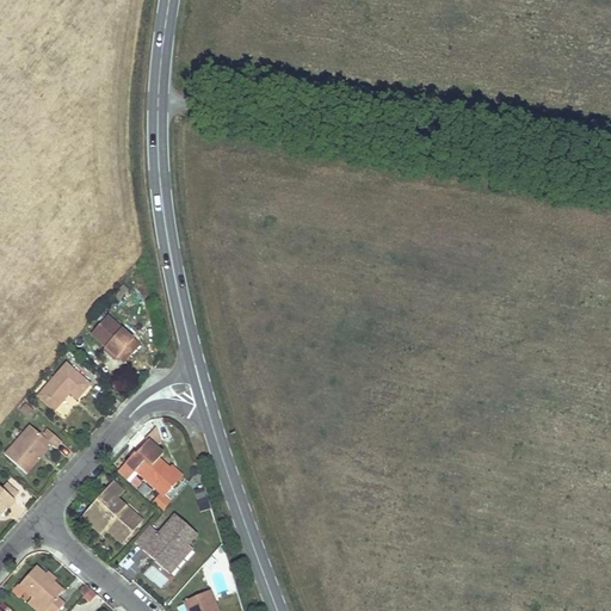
[(117,357),(118,357),(124,363),(140,345),(107,316),(91,334),(105,346),(117,357)]
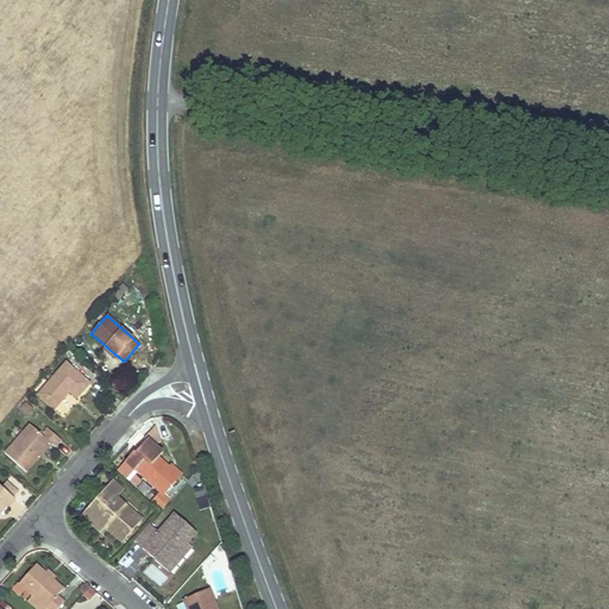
[(102,347),(114,359),(117,356),(105,345),(102,347)]
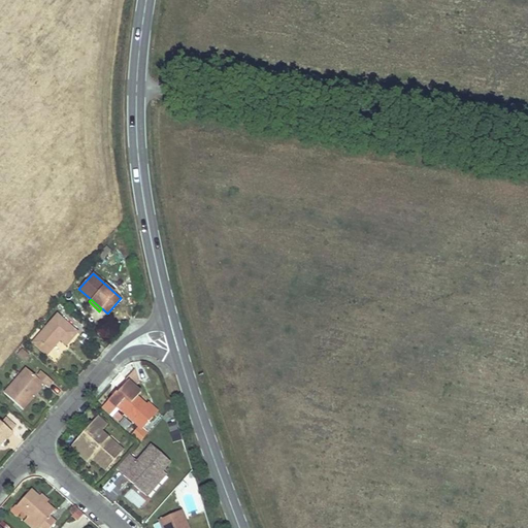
[(57,344),(55,342),(59,337),(61,339),(68,345),(78,334),(58,316),(34,342),(47,355),(57,344)]
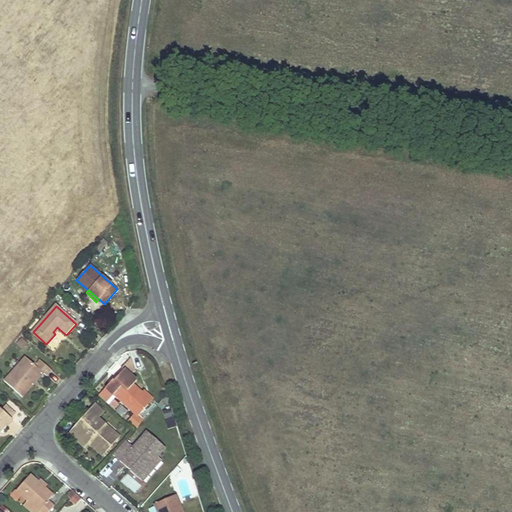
[(51,370),(45,365),(39,360),(34,366),(25,357),(4,382),(22,398),(44,374),(46,376),(51,370)]
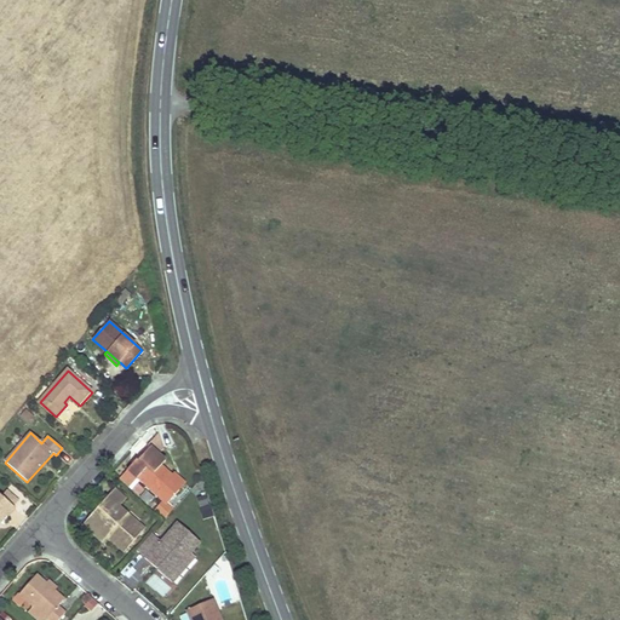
[(132,464),(119,480),(131,491),(139,480),(162,500),(155,510),(165,520),(173,509),(167,503),(179,489),(168,480),(171,475),(161,465),(154,459),(158,455),(149,448),(137,461),(133,465),(132,464)]
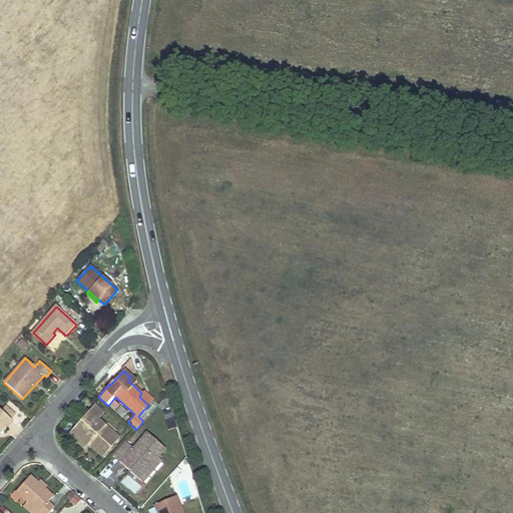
[(127,380),(133,385),(136,382),(130,377),(127,380)]
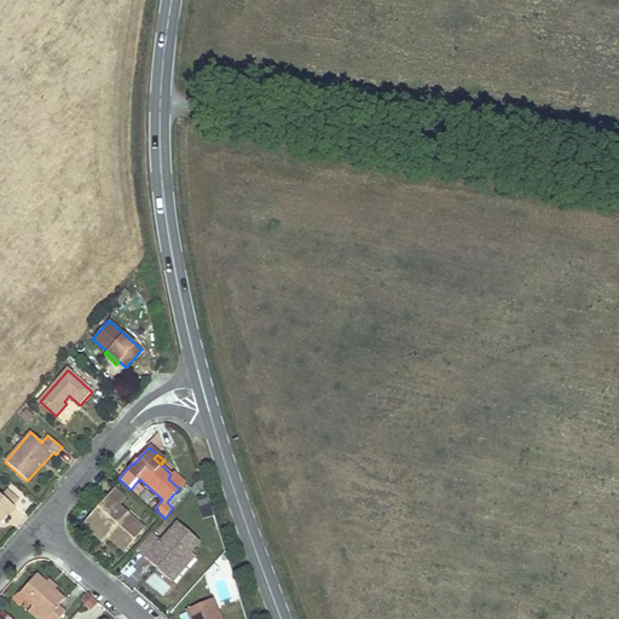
[(171,474),(168,479),(179,489),(185,481),(173,472),(171,474)]
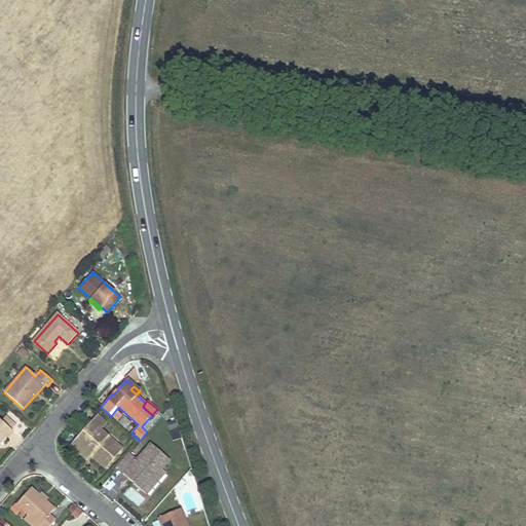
[(98,415),(91,421),(102,429),(108,423),(98,415)]
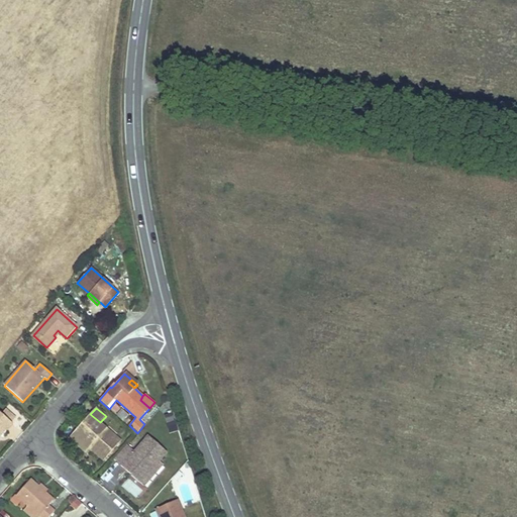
[(11,423),(4,416),(0,412),(0,433),(1,434),(11,423)]
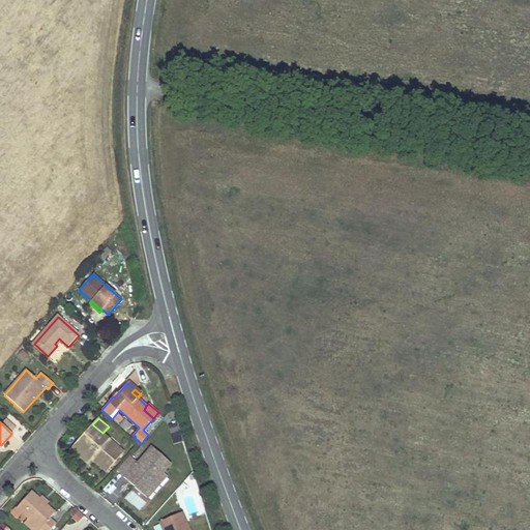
[(177,423),(169,427),(174,443),(183,440),(177,423)]
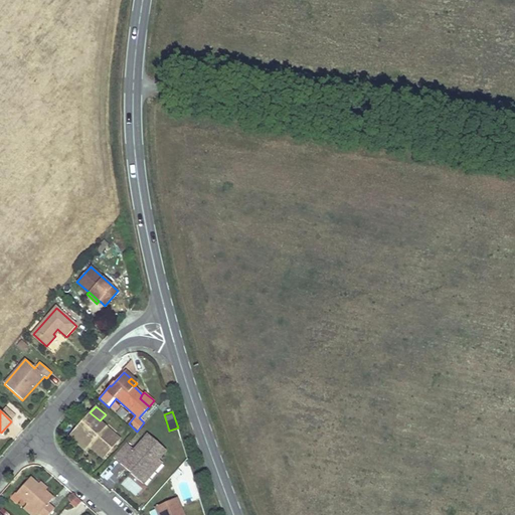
[(90,412),(73,432),(90,446),(91,445),(93,447),(92,448),(104,459),(121,440),(115,435),(112,437),(104,430),(107,426),(100,420),(90,412)]
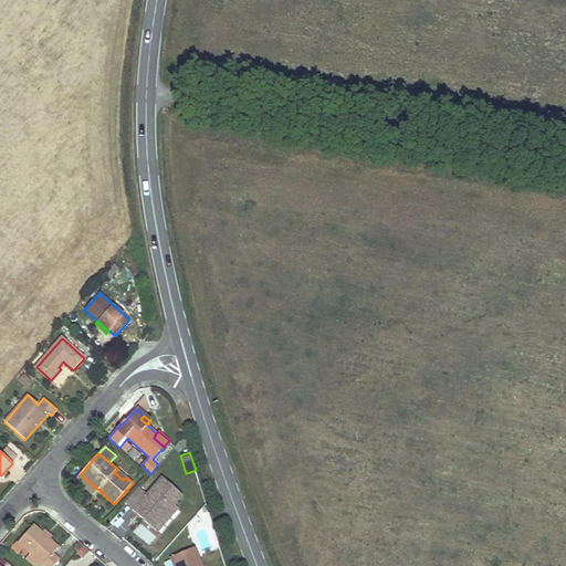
[(126,478),(117,469),(114,472),(123,480),(126,478)]
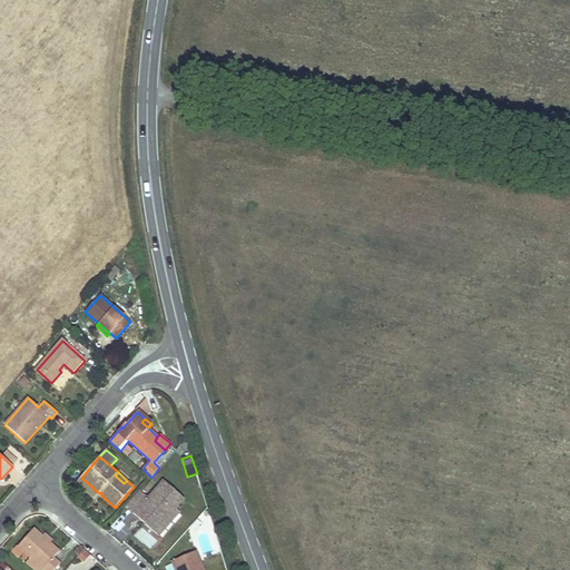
[(95,499),(99,493),(81,478),(76,483),(95,499)]
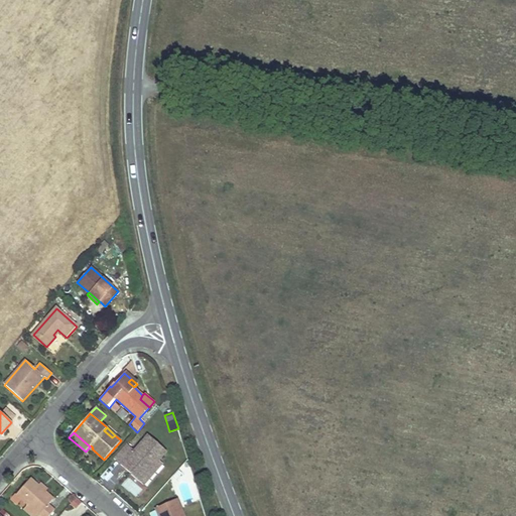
[(126,444),(114,459),(122,466),(125,462),(142,477),(157,460),(165,450),(147,434),(134,450),(126,444)]
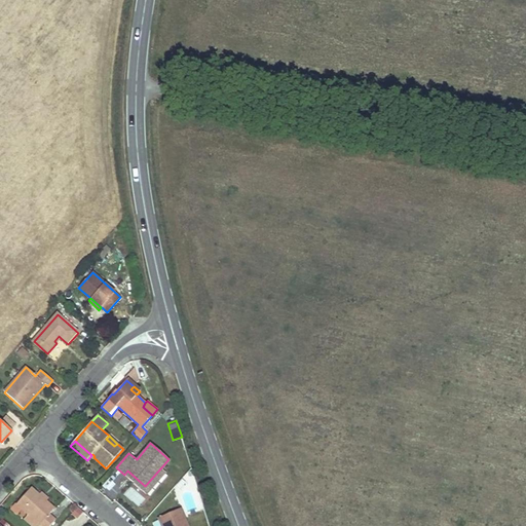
[(127,471),(124,475),(148,495),(166,474),(160,468),(145,486),(127,471)]
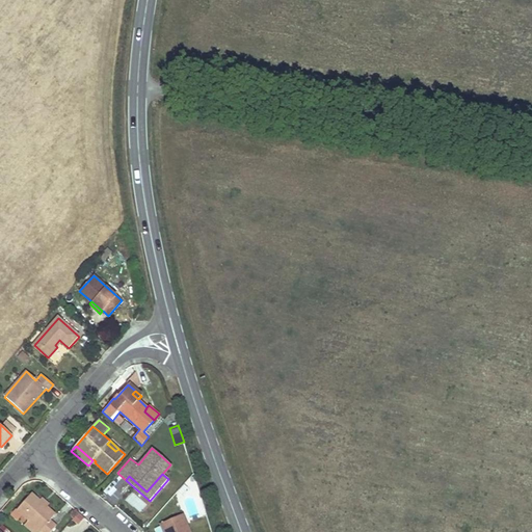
[(200,493),(193,474),(181,487),(200,493)]
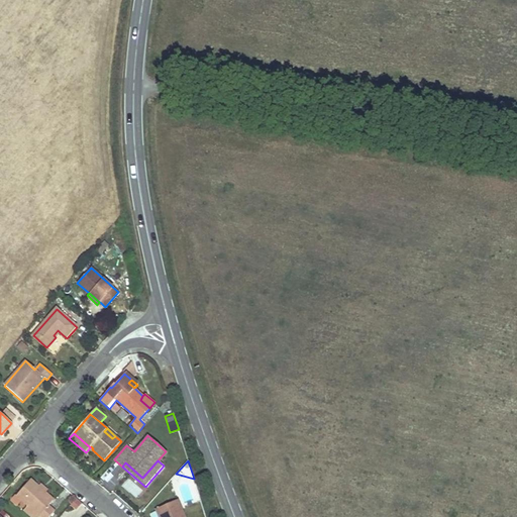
[(46,493),(39,487),(31,481),(17,496),(40,516),(49,516),(56,511),(49,506),(55,500),(46,493)]
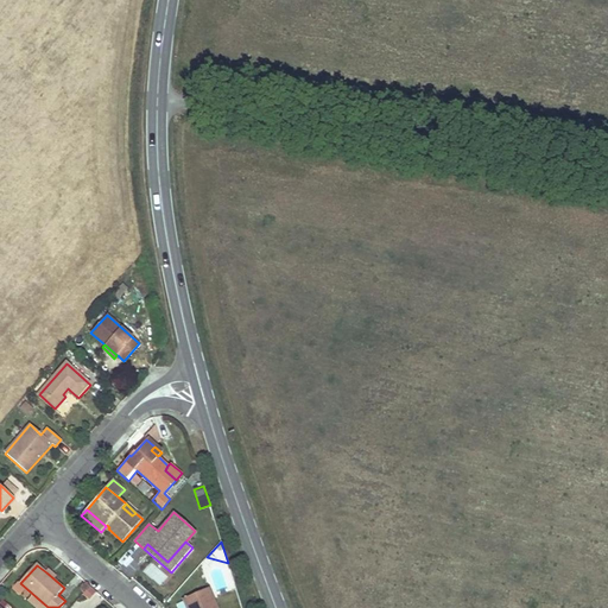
[(157,580),(162,572),(151,565),(146,572),(157,580)]
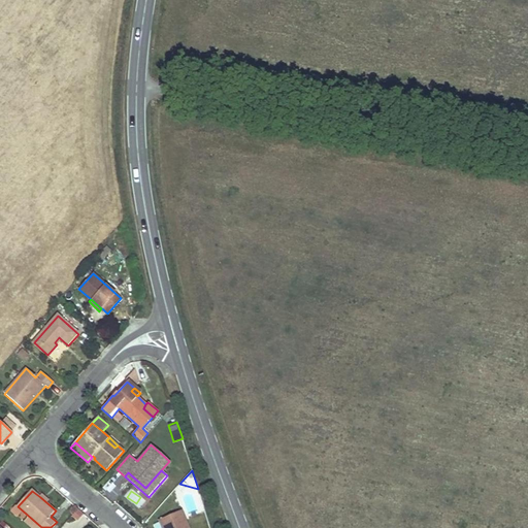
[(50,500),(43,494),(40,497),(47,503),(50,500)]
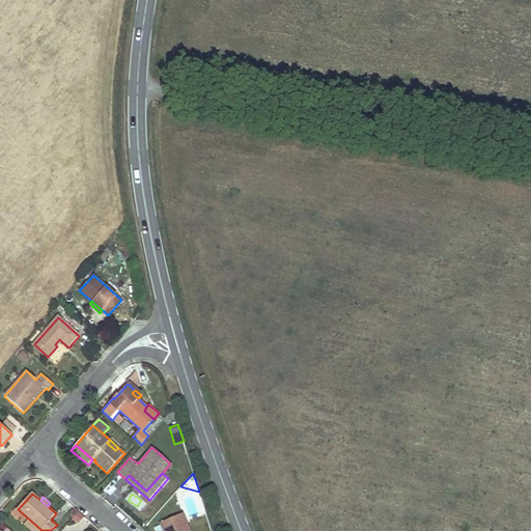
[(190,530),(183,514),(161,524),(163,530),(190,530)]
